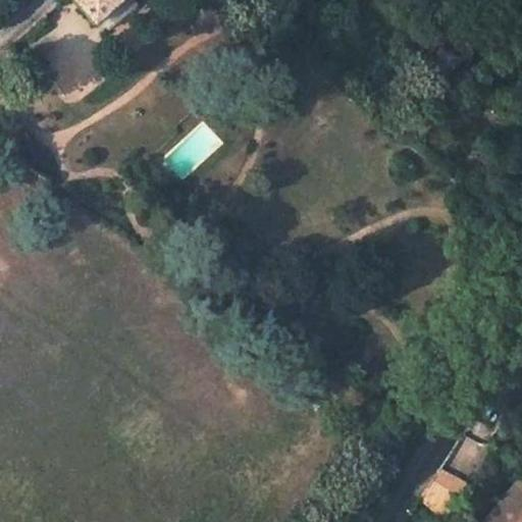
[(71,0),(95,27),(99,22),(125,0),(71,0)]
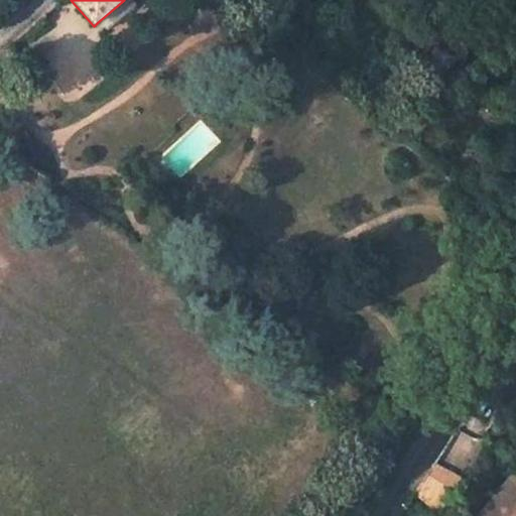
[(124,0),(98,22),(107,33),(136,8),(128,0),(124,0)]
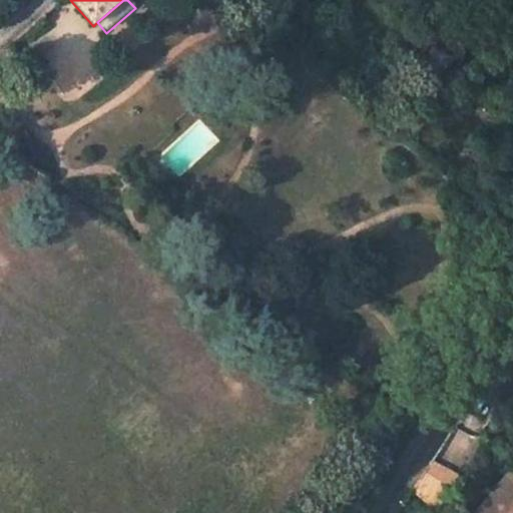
[(0,64),(0,82),(8,71),(0,64)]
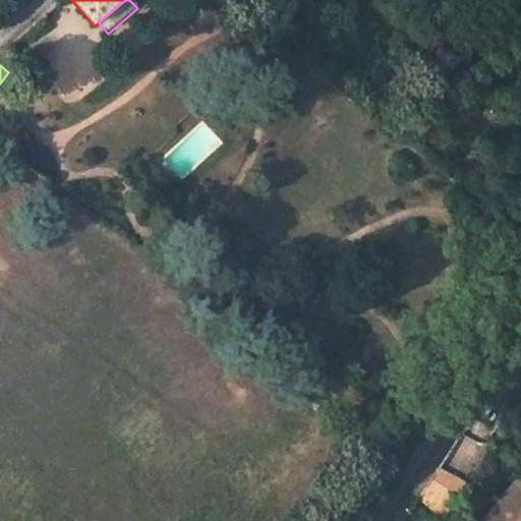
[(464,483),(438,469),(417,500),(443,520),(464,483)]
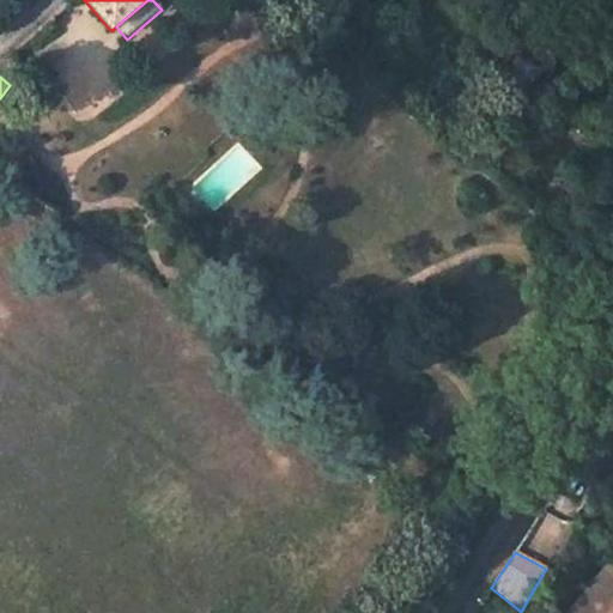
[(612,612),(612,571),(608,568),(569,612),(612,612)]
